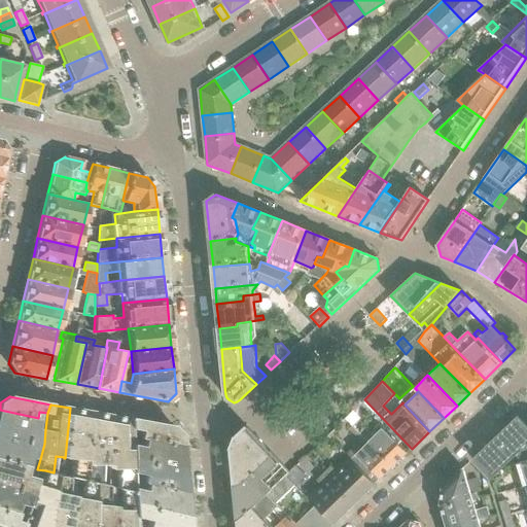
[(83,480),(85,481),(90,412),(70,408),(65,458),(72,459),(71,477),(83,480)]
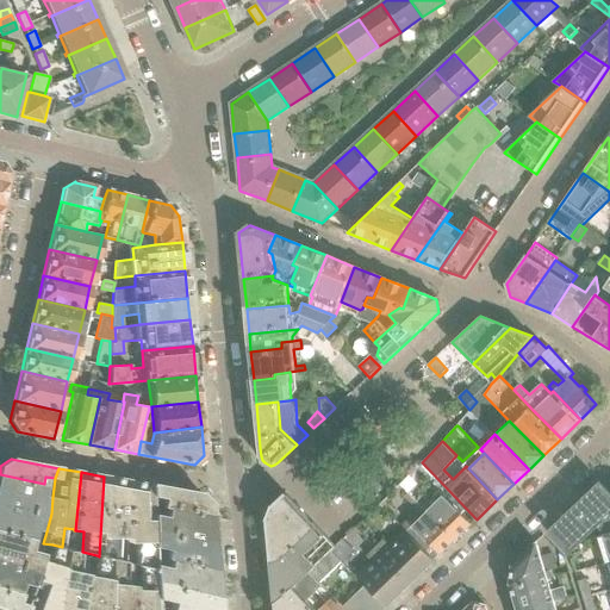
[(0,502),(51,514),(53,497),(43,495),(44,486),(44,484),(0,474),(0,502)]
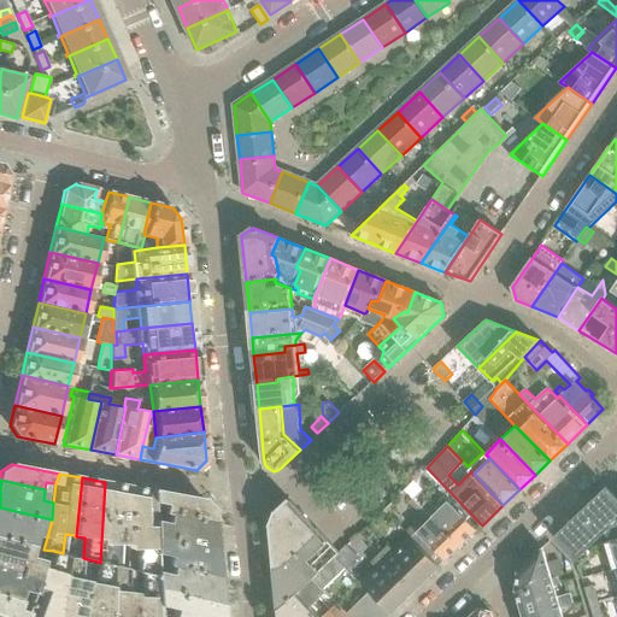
[(100,563),(115,565),(118,566),(119,544),(129,544),(129,487),(105,482),(100,563)]
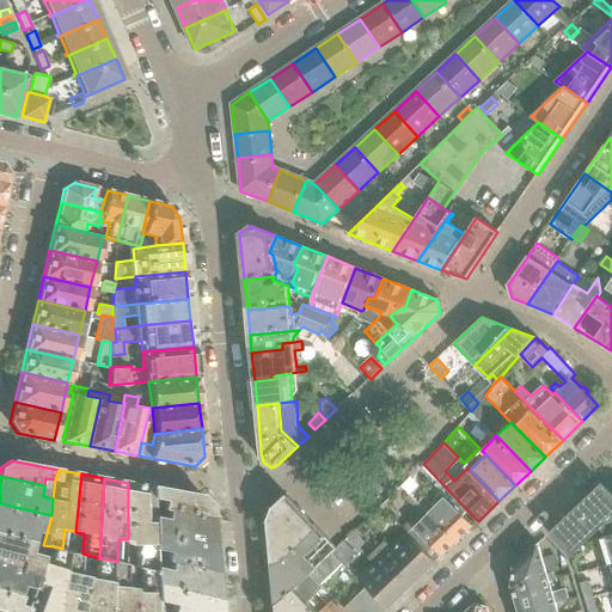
[(154,533),(154,515),(153,497),(152,487),(128,483),(128,539),(128,544),(136,544),(138,557),(136,568),(141,568),(155,573),(155,567),(154,549),(154,533)]
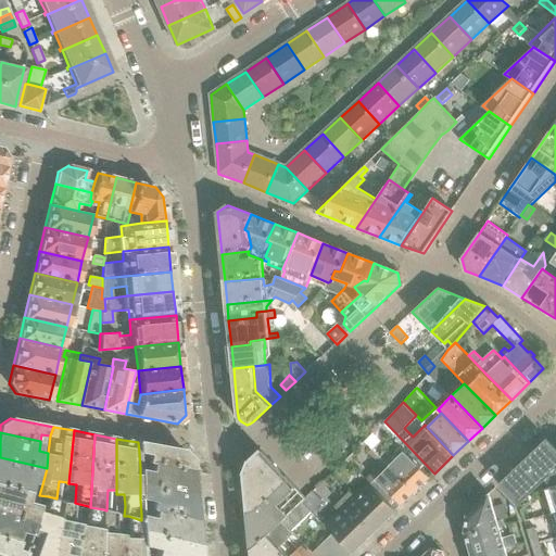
[(552,485),(555,501),(555,450),(546,440),(500,483),(519,504),(546,479),(552,485)]
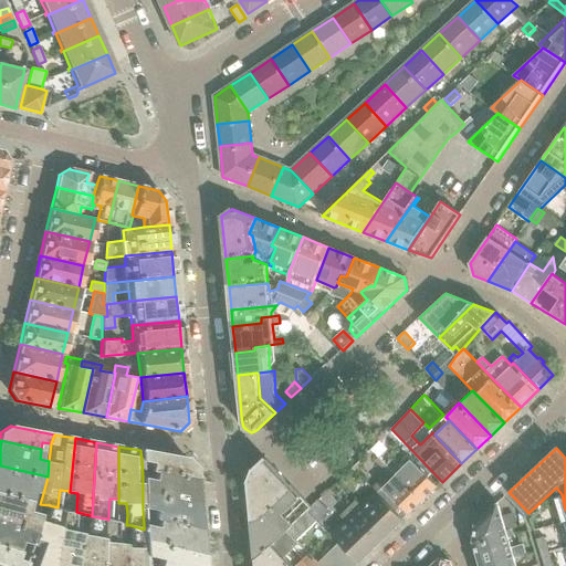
[(149,470),(154,471),(195,480),(194,468),(185,459),(140,450),(142,460),(152,462),(149,470)]
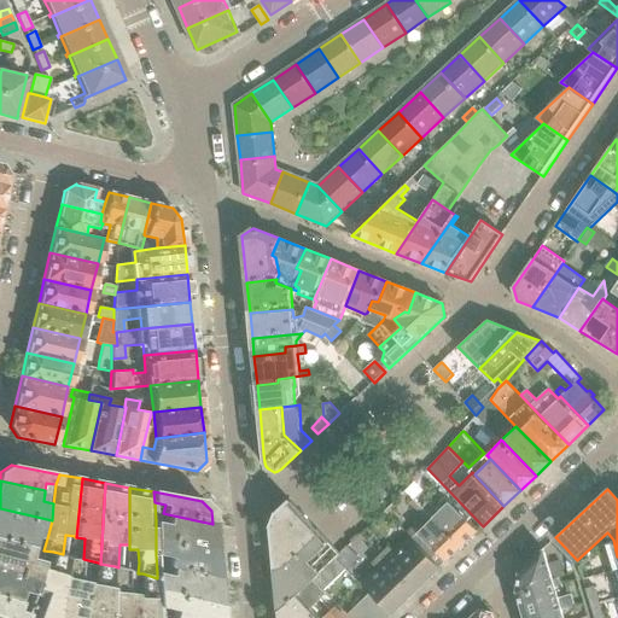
[(425,509),(461,547),(478,531),(445,497),(436,507),(429,501),(423,507),(425,509)]
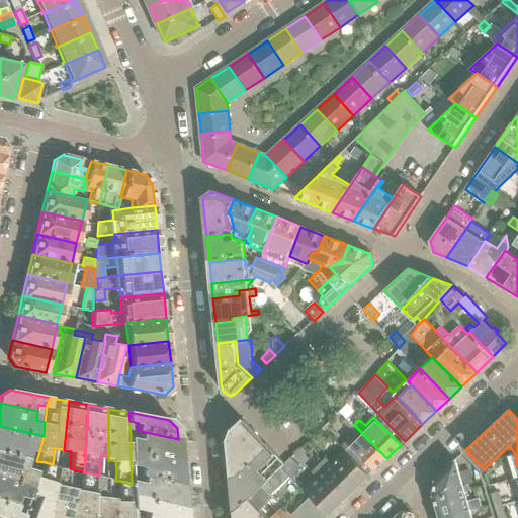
[(228,440),(231,480),(268,446),(243,420),(232,430),(228,440)]
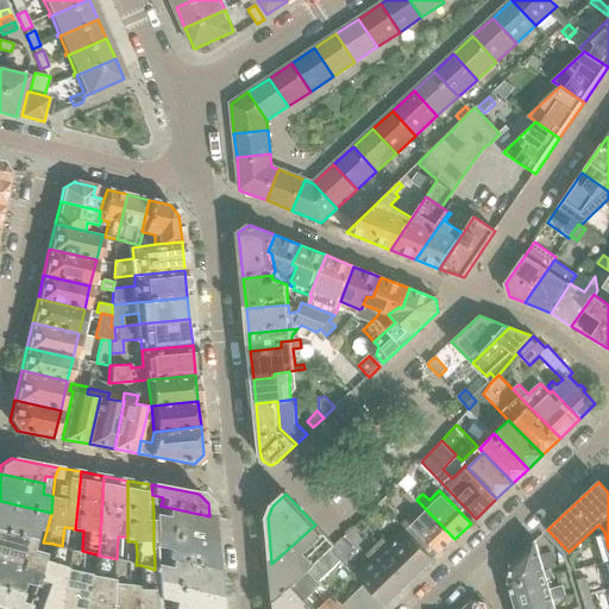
[(35,528),(46,531),(51,513),(0,501),(0,531),(32,539),(35,528)]
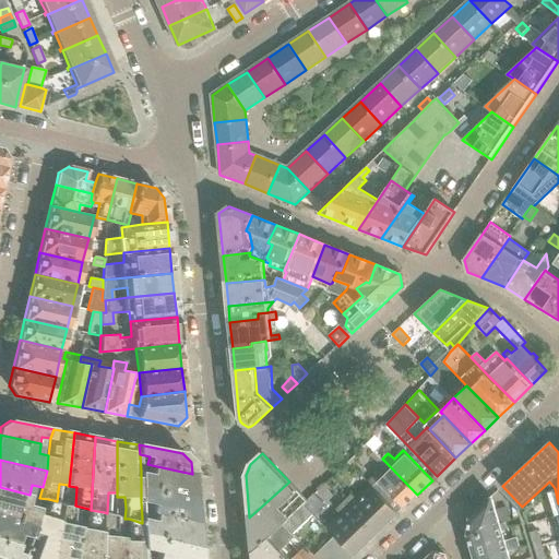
[(417,495),(384,461),(381,464),(389,471),(383,475),(380,472),(375,478),(404,508),(417,495)]
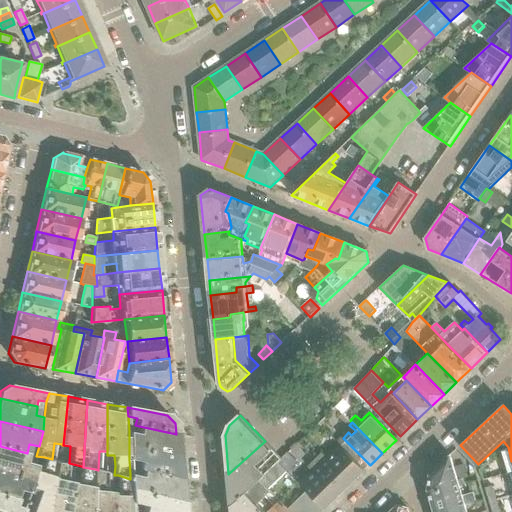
[(178,456),(176,434),(139,426),(138,433),(129,431),(129,446),(178,456)]
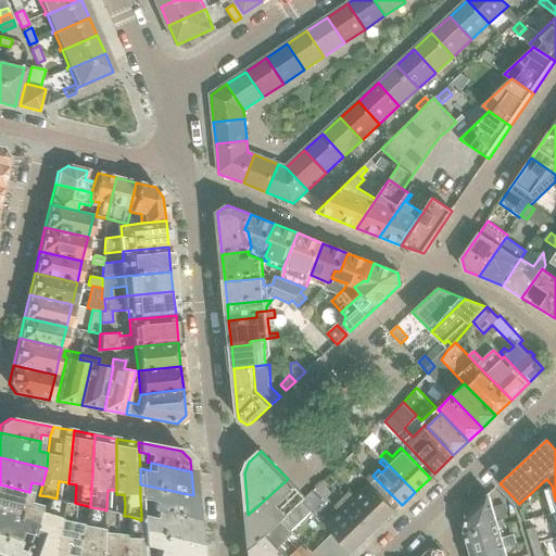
[(248,515),(252,551),(282,520),(289,515),(307,533),(320,521),(302,502),(306,498),(288,479),(248,515)]
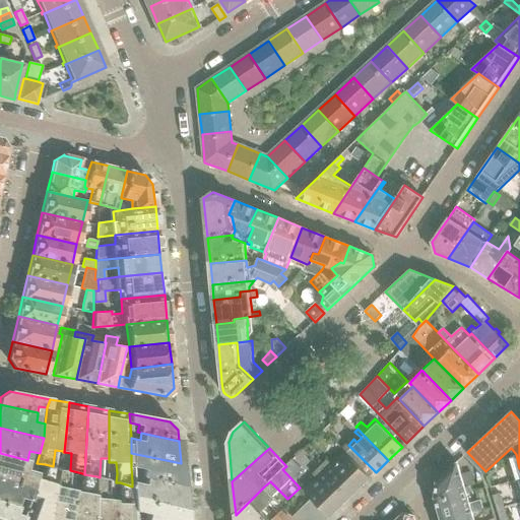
[(320,466),(350,497),(371,476),(344,450),(331,462),(327,458),(320,466)]
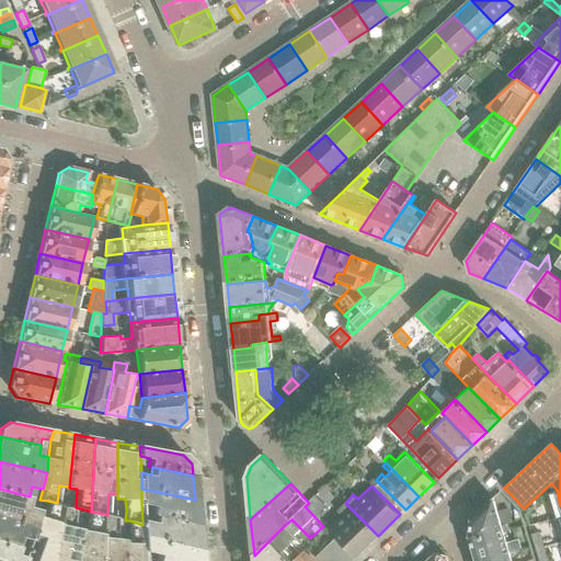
[(27,505),(30,496),(0,489),(0,512),(35,522),(37,515),(38,508),(27,505)]
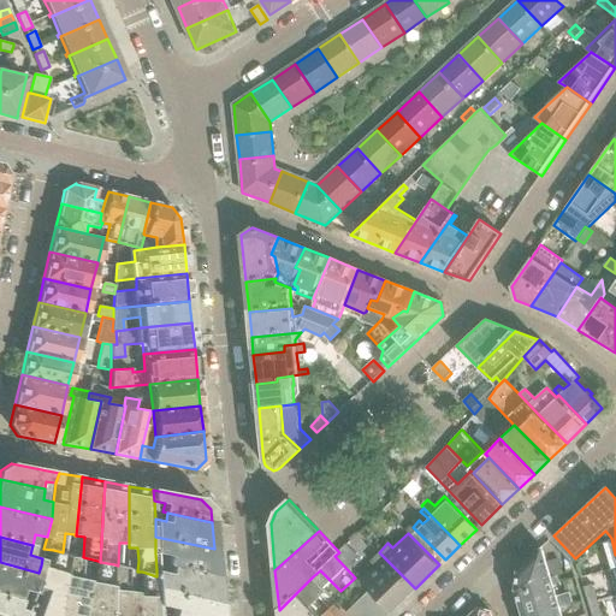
[(218,575),(214,549),(155,537),(155,552),(170,556),(167,564),(171,566),(218,575)]
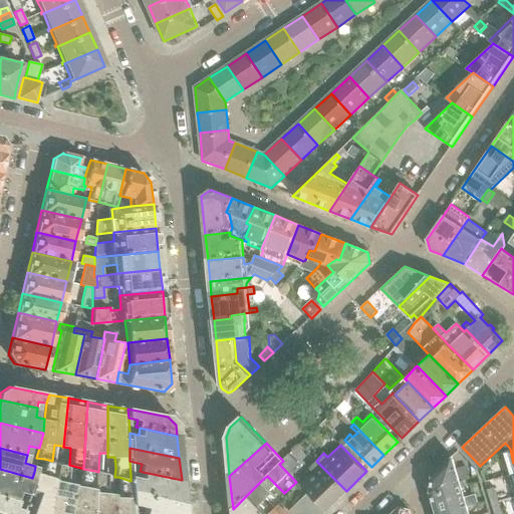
[(485,513),(483,513),(470,513),(468,507),(479,504),(475,494),(465,497),(461,481),(470,478),(467,465),(457,468),(453,456),(432,476),(430,492),(436,513),(485,513)]
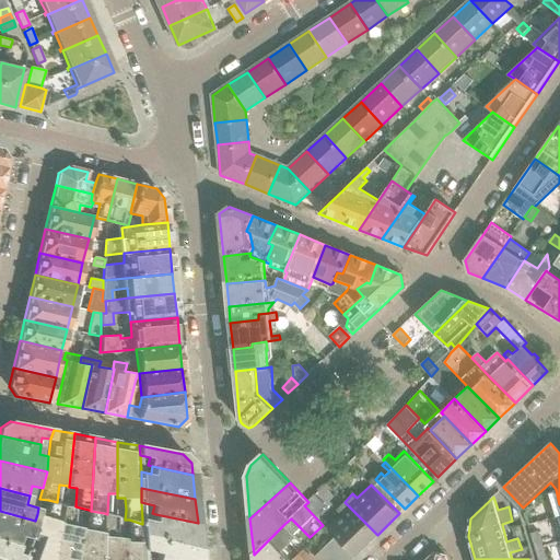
[(21,559),(54,559),(56,551),(62,503),(57,502),(48,500),(44,515),(37,514),(35,521),(30,539),(24,553),(21,559)]
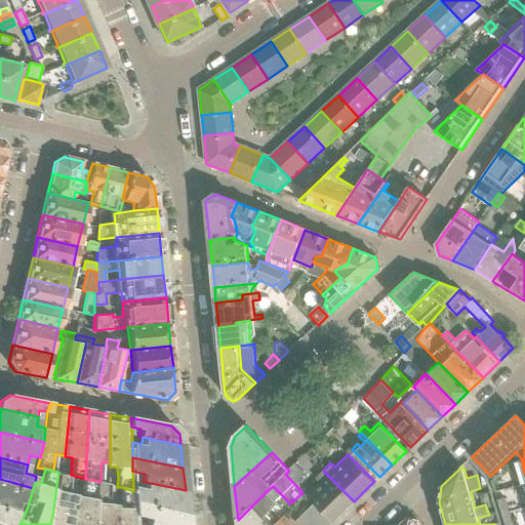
[(333,522),(354,501),(323,471),(316,478),(319,481),(306,494),(333,522)]
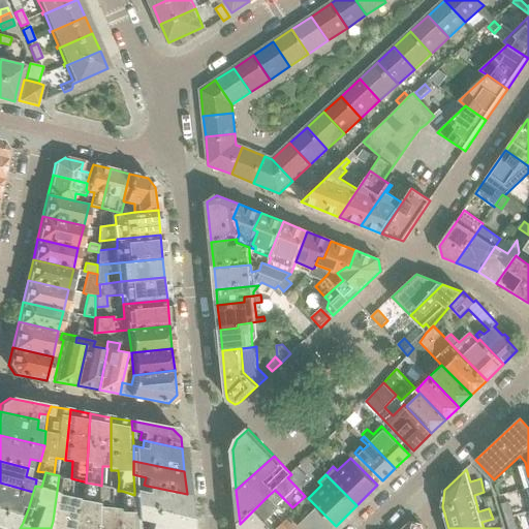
[(73,528),(75,499),(75,497),(68,496),(69,477),(59,475),(53,521),(51,528),(73,528)]
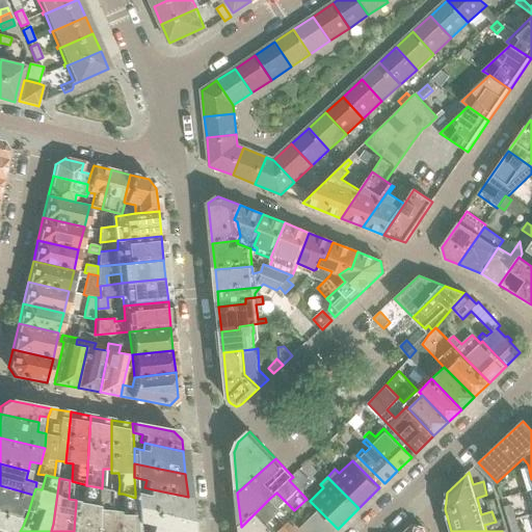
[(98,531),(99,487),(86,485),(84,484),(82,502),(76,502),(74,531),(98,531)]
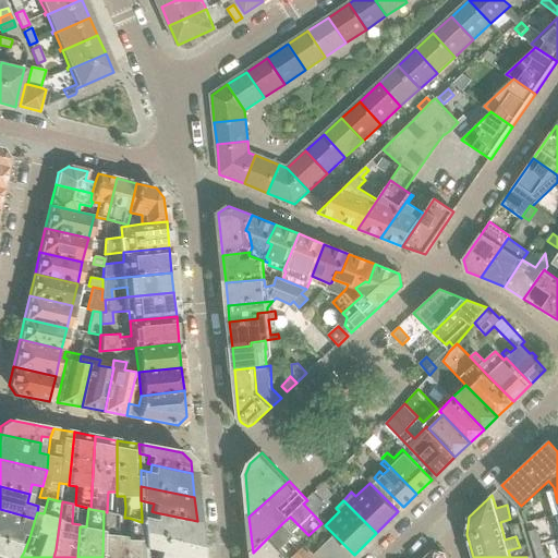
[(20,534),(29,537),(35,519),(0,509),(0,535),(17,542),(20,534)]
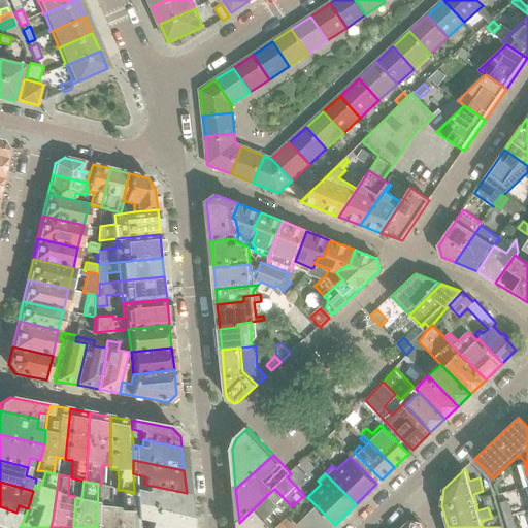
[(118,527),(117,509),(117,506),(108,505),(108,487),(101,485),(98,484),(97,527),(118,527)]
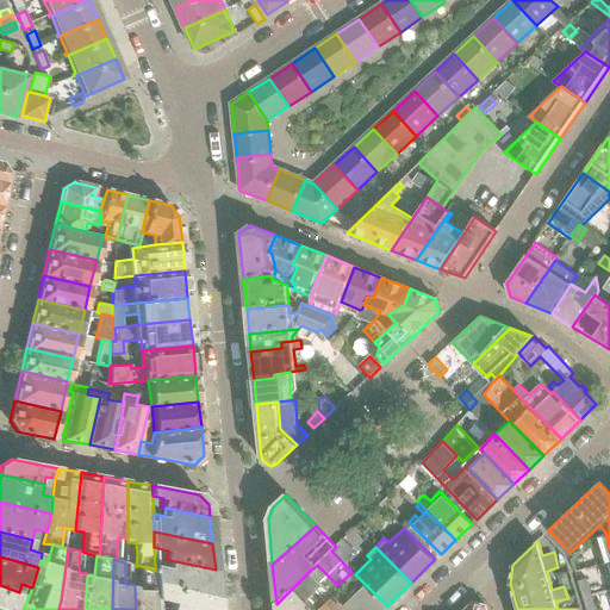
[(218,598),(216,570),(169,560),(168,567),(155,565),(155,571),(155,573),(156,584),(218,598)]
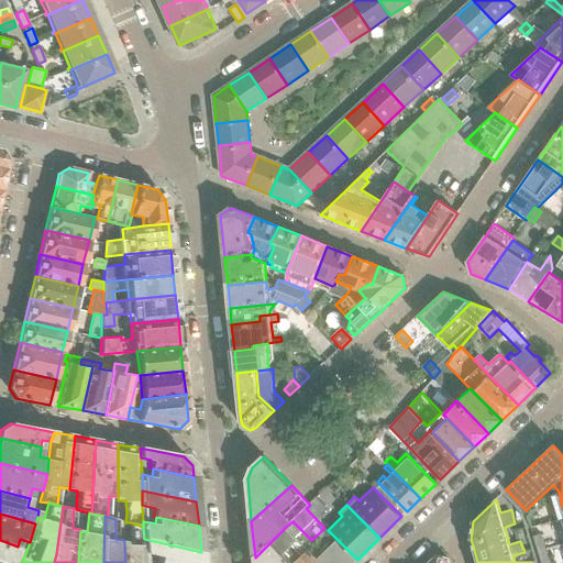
[(146,562),(147,561),(146,553),(144,539),(143,529),(143,527),(130,522),(131,543),(124,543),(125,562),(146,562)]
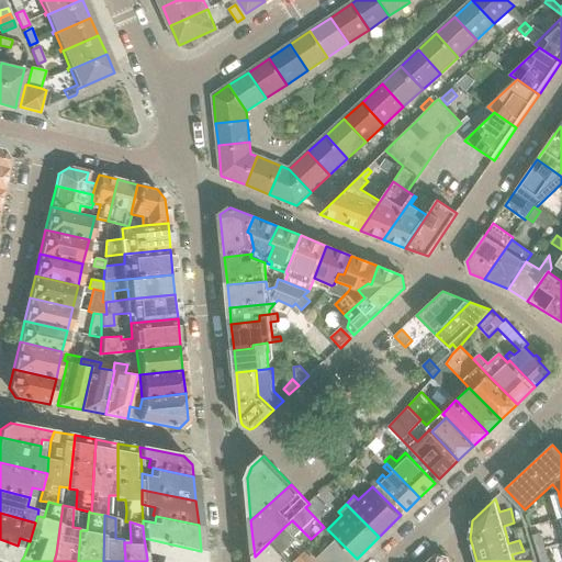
[(285,526),(255,557),(255,561),(295,561),(302,553),(292,544),(298,539),(285,526)]
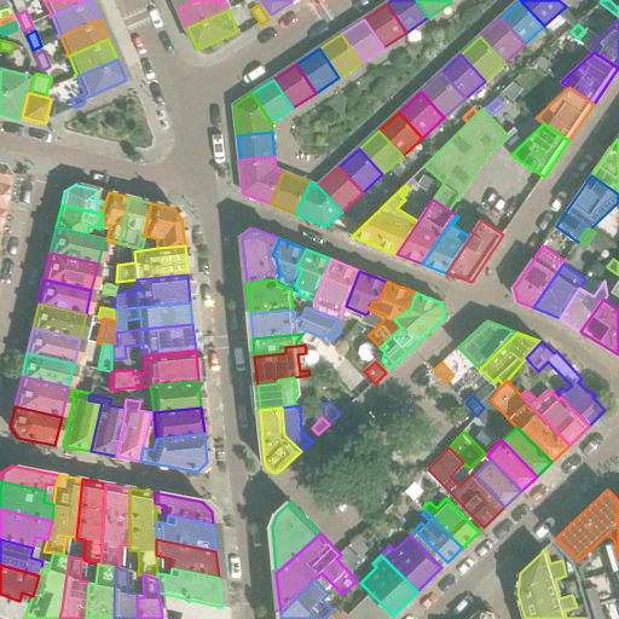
[(593,607),(601,603),(596,586),(586,589),(593,607)]
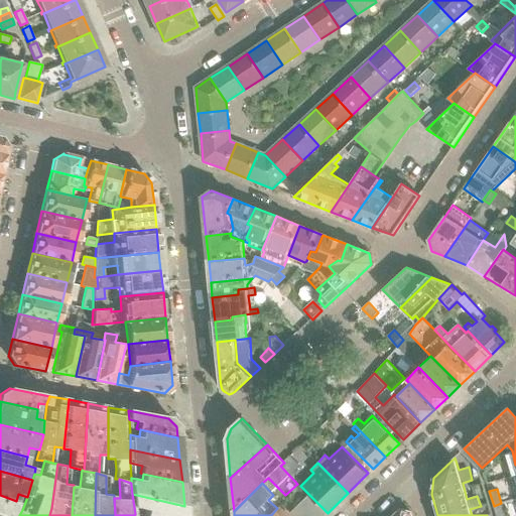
[(185,515),(184,506),(132,494),(134,507),(146,509),(144,515),(185,515)]
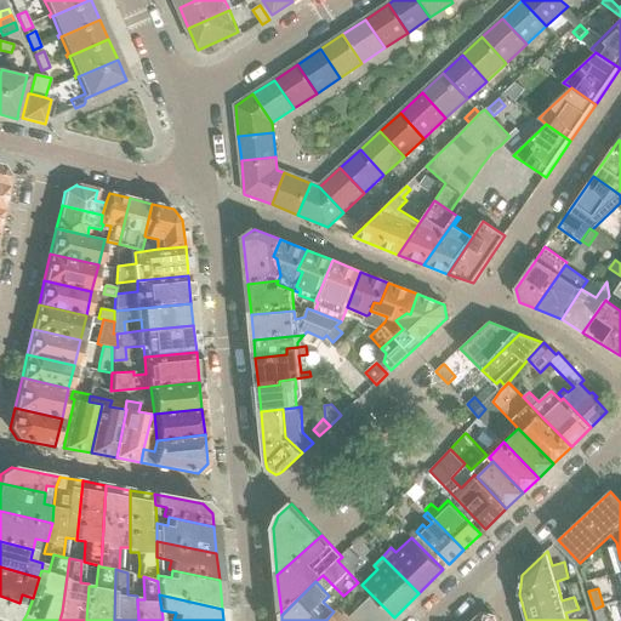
[(0,620),(4,620),(23,620),(27,614),(18,611),(21,604),(20,603),(0,596),(0,620)]
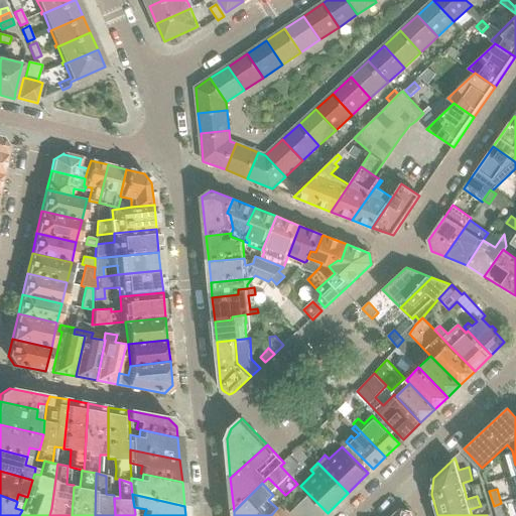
[(294,515),(324,515),(327,513),(309,495),(291,513),(294,515)]
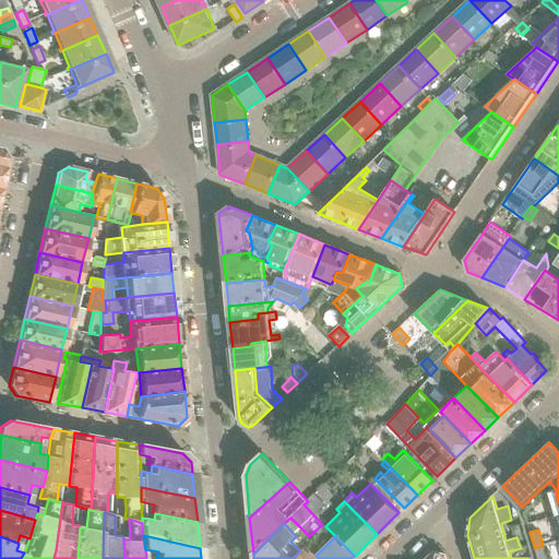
[(300,550),(294,558),(319,558),(302,543),(297,537),(294,540),(302,549),(300,550)]
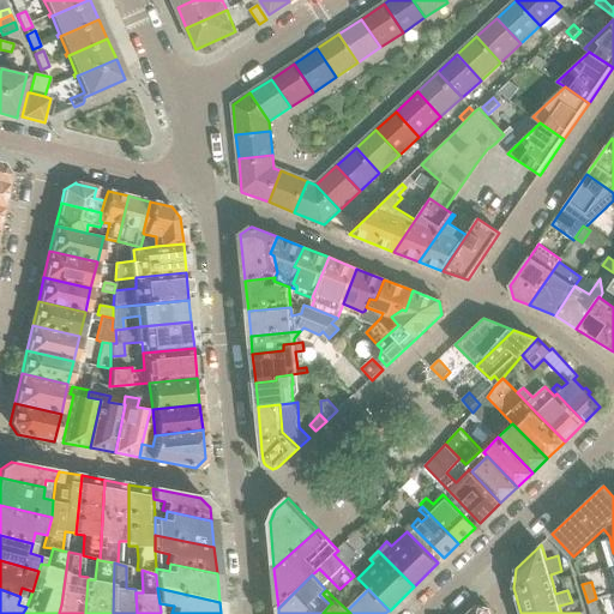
[(600,613),(596,599),(588,602),(590,613),(600,613)]
